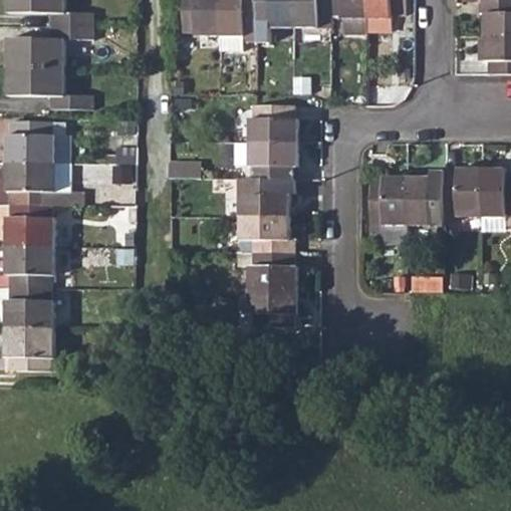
[(48,24),(91,24),(91,12),(64,11),(64,0),(6,0),(6,11),(48,12),(48,24)]
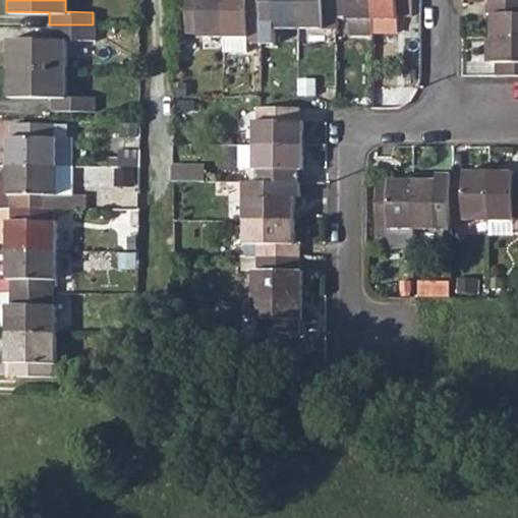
[(195,35),(222,35),(221,0),(183,0),(184,31),(195,33),(195,35)]
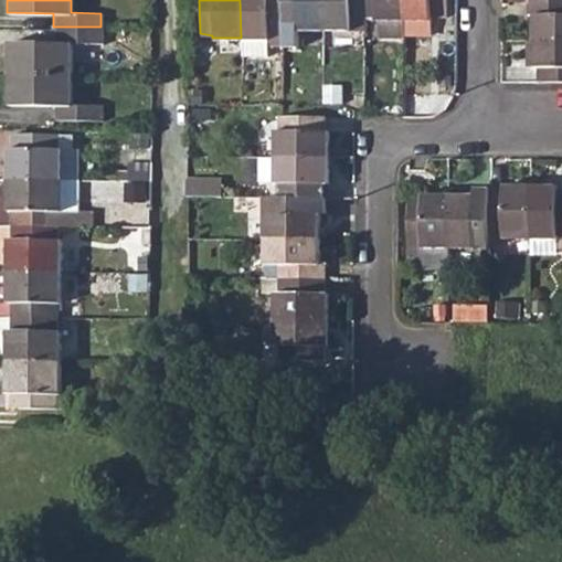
[(240,0),(241,38),(265,39),(265,45),(266,45),(281,45),(281,0),(240,0)]
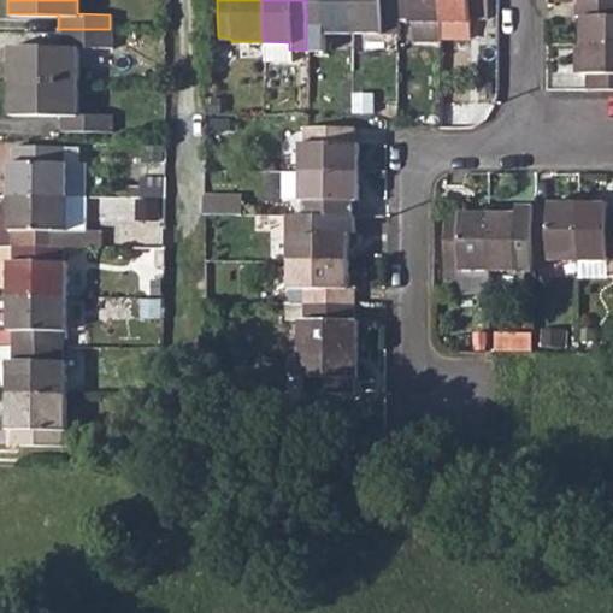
[(306,0),(306,49),(320,51),(322,31),(349,31),(349,0),(306,0)]
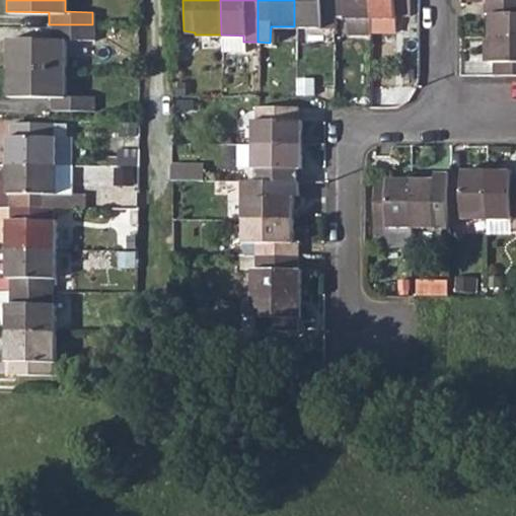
[(294,0),(294,26),(318,26),(319,13),(332,13),(332,0),(294,0)]
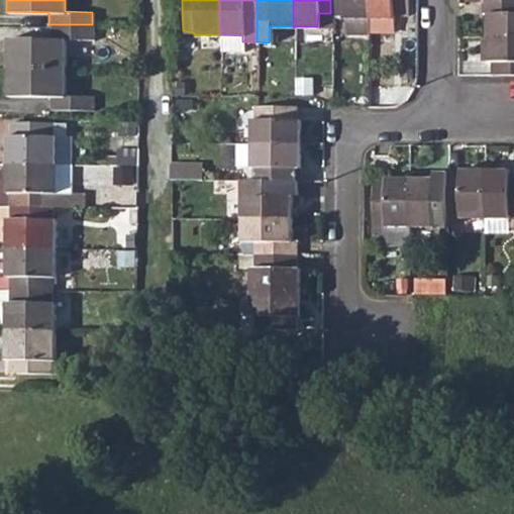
[(343,17),(368,17),(367,0),(330,0),(330,13),(342,14),(343,17)]
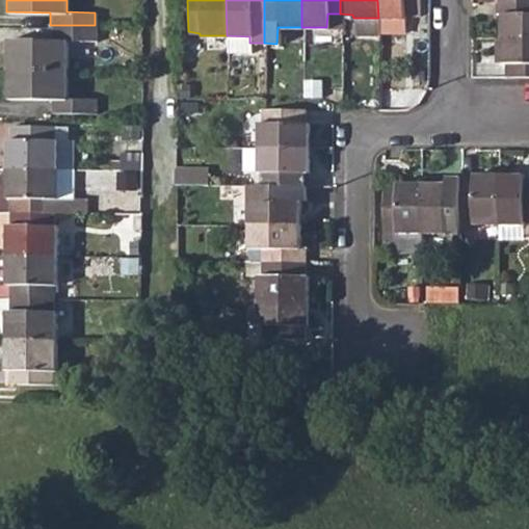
[(377,0),(378,18),(403,18),(403,15),(416,15),(416,0),(377,0)]
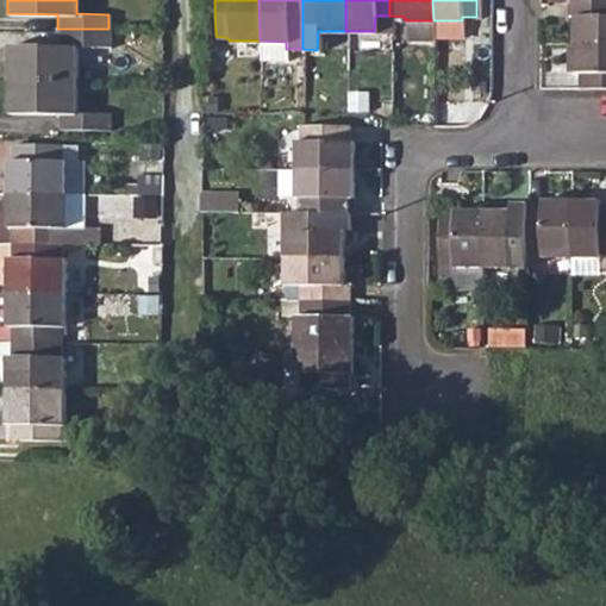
[(574,14),(574,44),(605,43),(605,0),(567,0),(567,13),(574,14)]
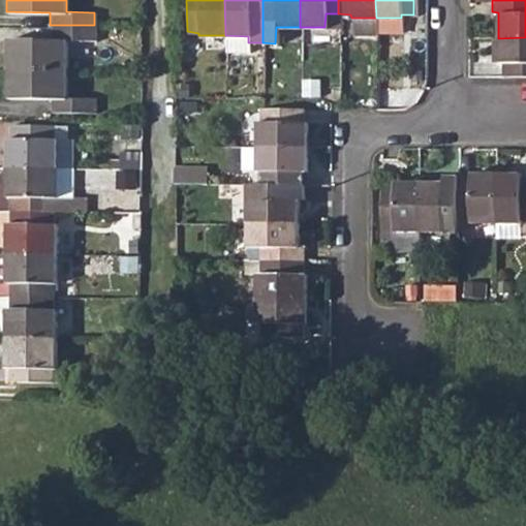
[(401,32),(401,18),(376,18),(376,32),(401,32)]
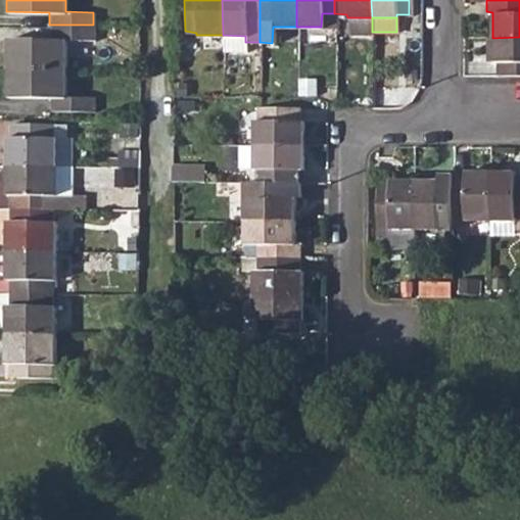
[(6,67),(65,68),(65,38),(93,38),(93,25),(49,25),(49,39),(6,38),(6,67)]
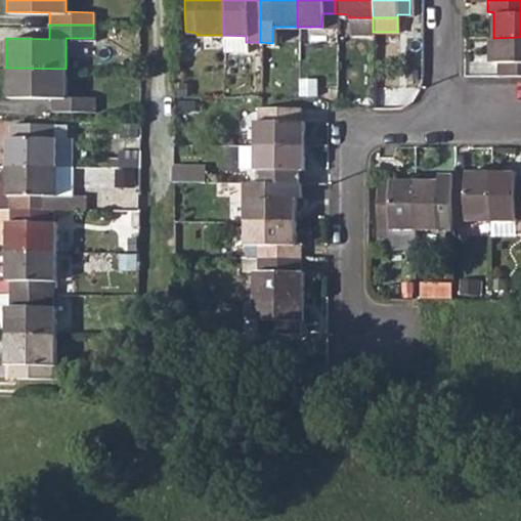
[(246,52),(246,42),(246,36),(223,35),(223,51),(246,52)]
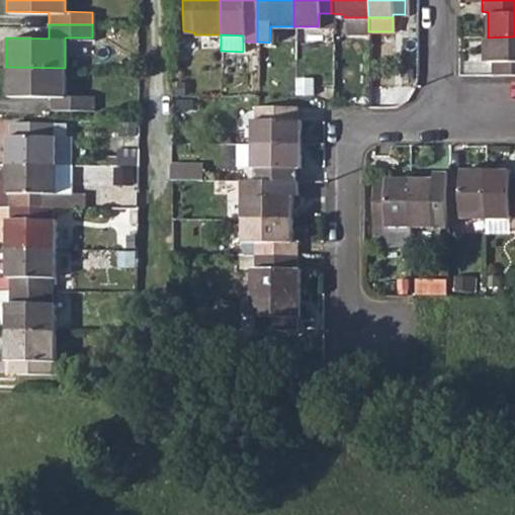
[(514,36),(488,37),(488,60),(491,60),(491,73),(514,72),(514,36)]
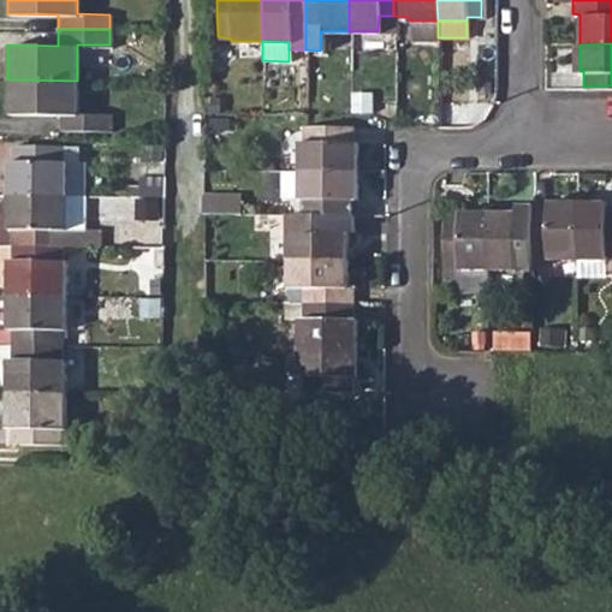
[(59,113),(59,129),(108,129),(110,113),(77,113),(77,81),(7,79),(6,113),(59,113)]
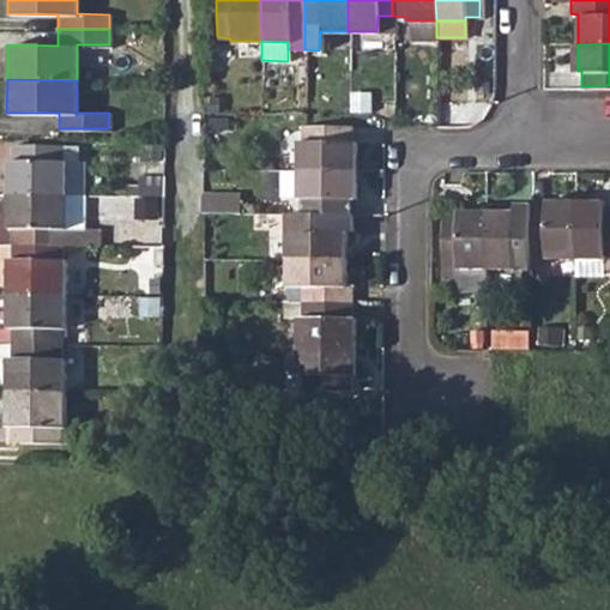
[(297,140),(296,169),(355,169),(355,140),(349,140),(349,125),(302,125),(301,140),(297,140)]
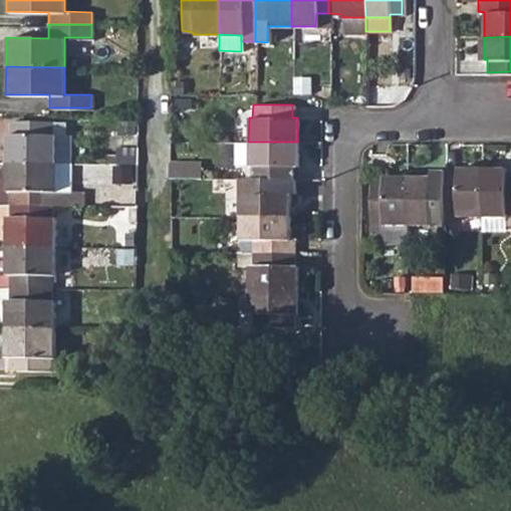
[(6,162),(54,163),(55,135),(50,135),(51,120),(9,119),(9,134),(6,134),(6,162)]
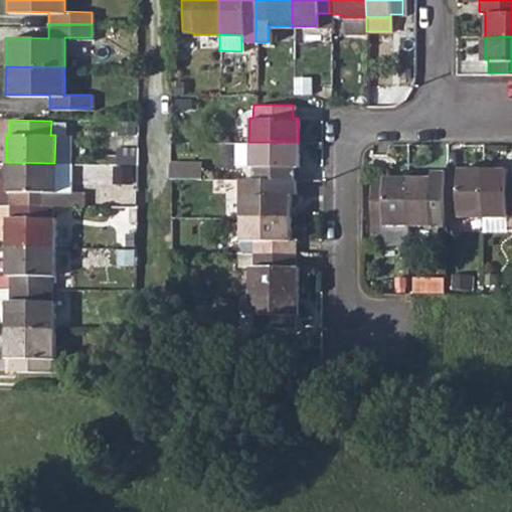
[(64,135),(63,122),(51,121),(50,135),(55,135),(64,135)]
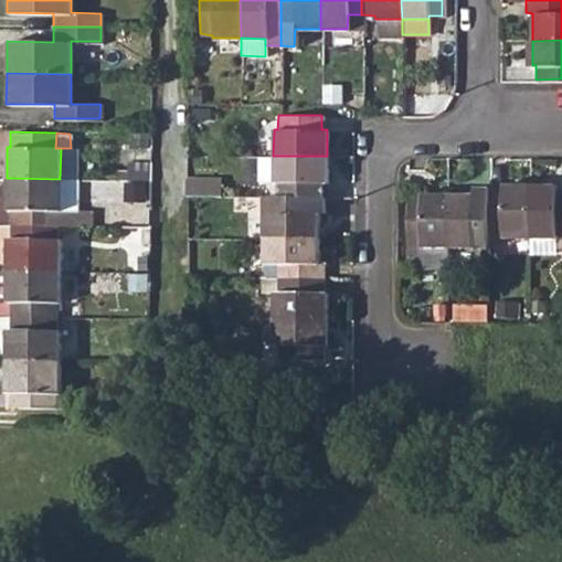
[(276,195),(322,197),(322,182),(327,182),(327,156),(273,156),(273,182),(276,182),(276,195)]
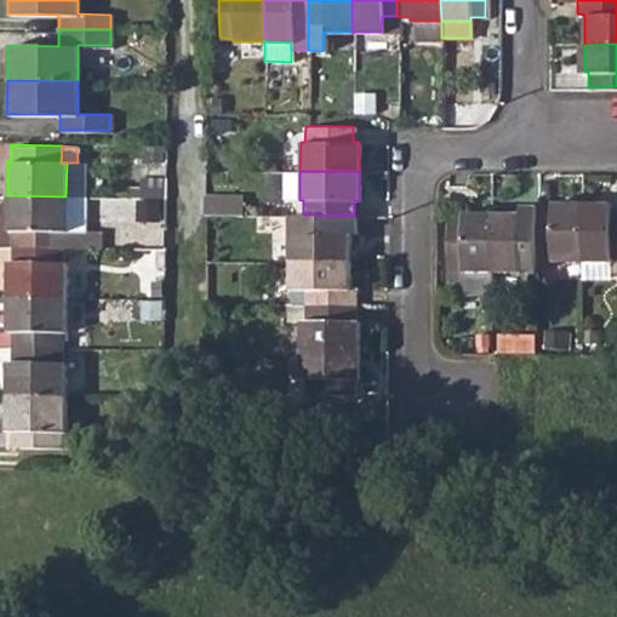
[(163,180),(138,180),(138,196),(149,198),(163,198),(163,180)]
